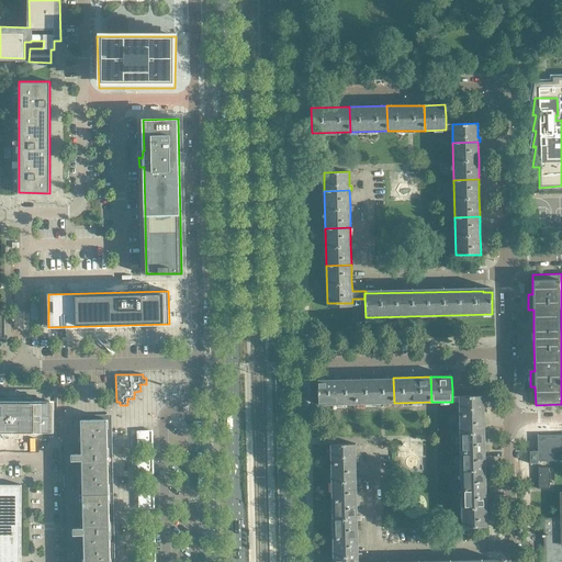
[(394,403),(393,378),(356,379),(357,404),(394,403)]
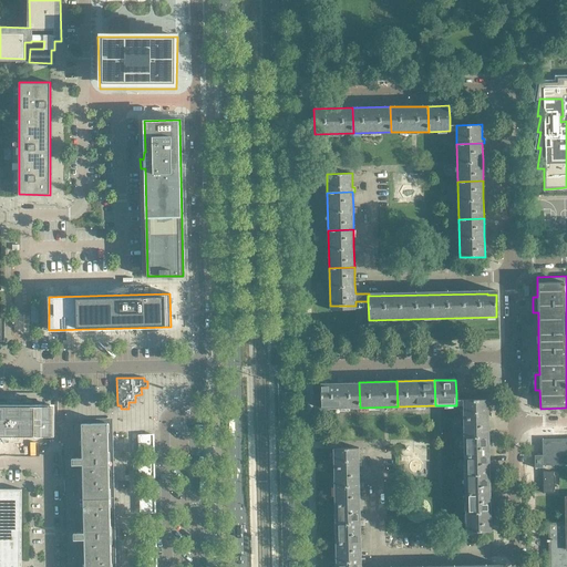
[(360,408),(359,382),(320,383),(321,409),(360,408)]
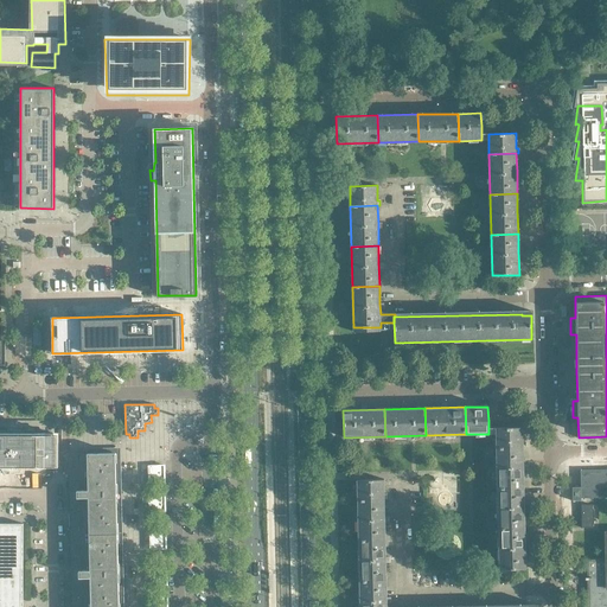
[(523,442),(523,429),(523,427),(496,428),(496,438),(496,447),(496,448),(523,447),(525,447),(525,442),(523,442)]
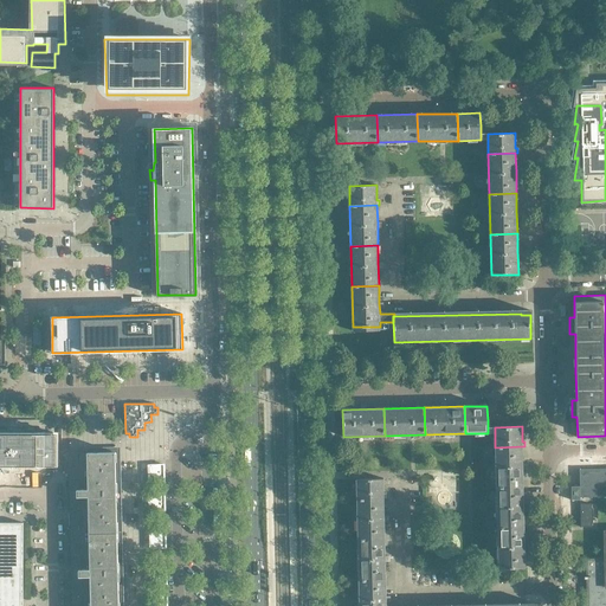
[(0,465),(58,465),(58,439),(53,439),(53,433),(39,433),(39,431),(0,431),(0,465)]
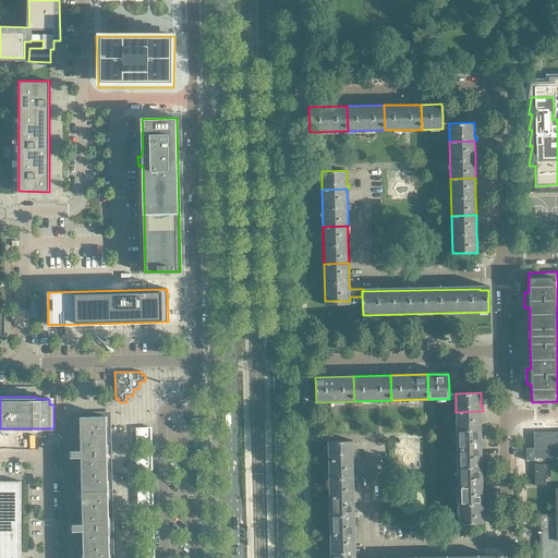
[(482,448),(482,427),(481,411),(456,412),(457,449),(482,448)]
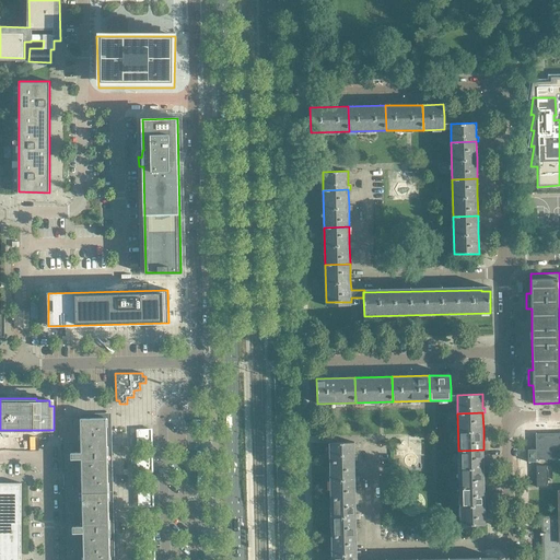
[(108,491),(106,418),(59,419),(59,438),(63,438),(65,492),(108,491)]
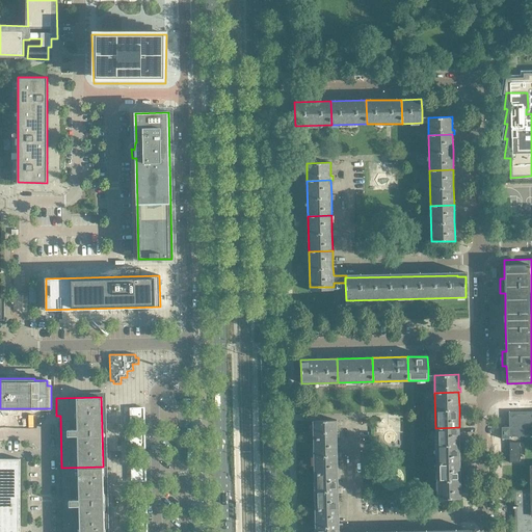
[(131,423),(144,423),(143,407),(131,408),(131,423)]
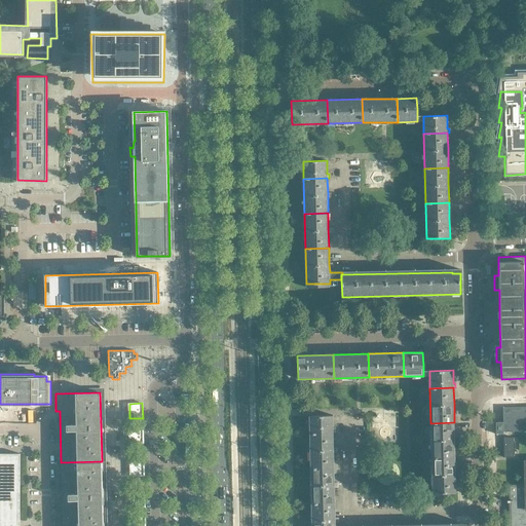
[(525,430),(525,406),(502,407),(503,422),(503,431),(525,430)]
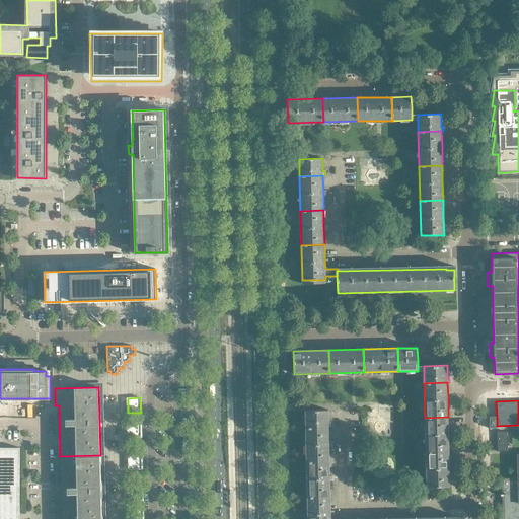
[(328,423),(328,413),(328,410),(305,411),(305,428),(328,427),(330,427),(330,423),(328,423)]
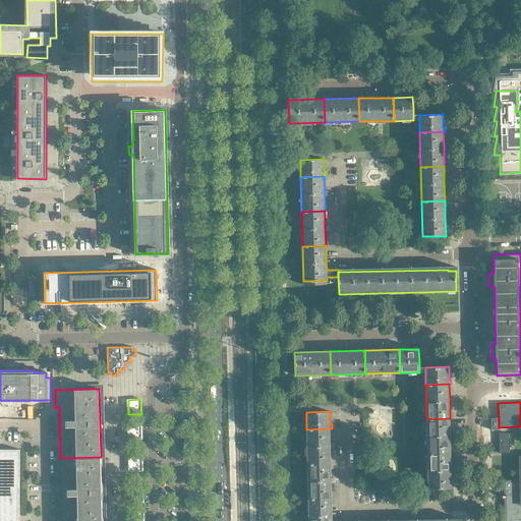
[(451,453),(450,433),(450,418),(426,419),(427,454),(451,453)]
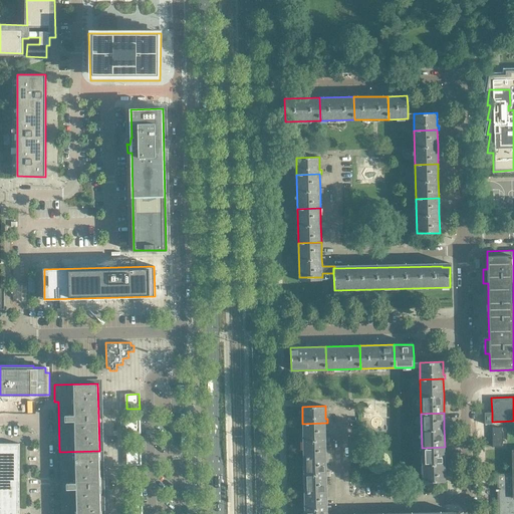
[(140,418),(126,419),(127,433),(140,433),(140,418)]
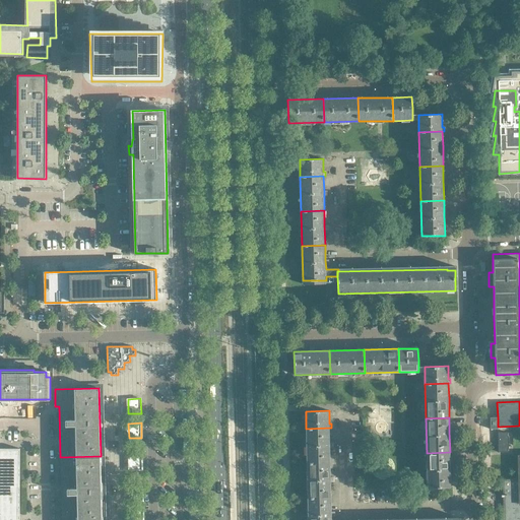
[(330,462),(330,443),(329,428),(306,429),(307,463),(330,462)]
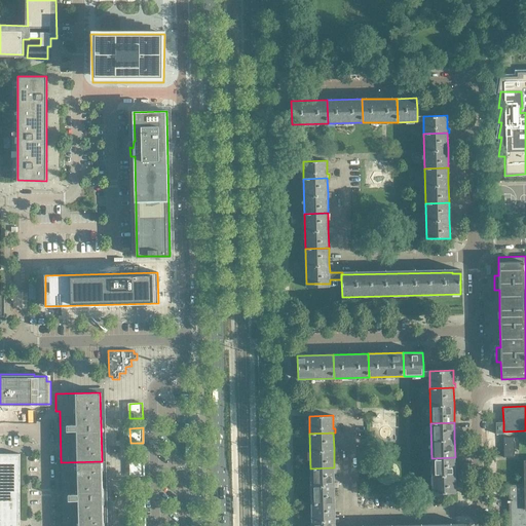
[(503,458),(514,458),(514,438),(503,438),(503,458)]
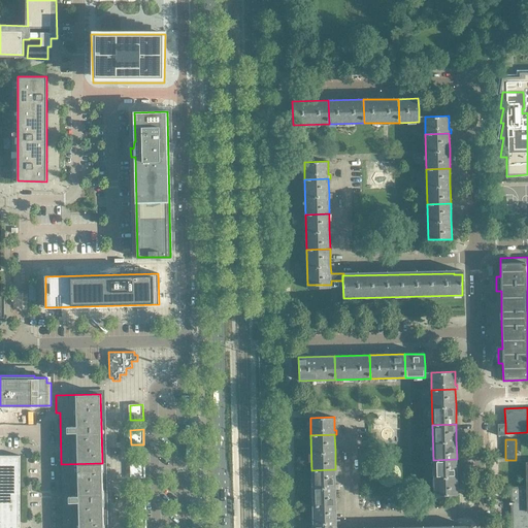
[(0,527),(20,527),(21,456),(0,455),(0,527)]
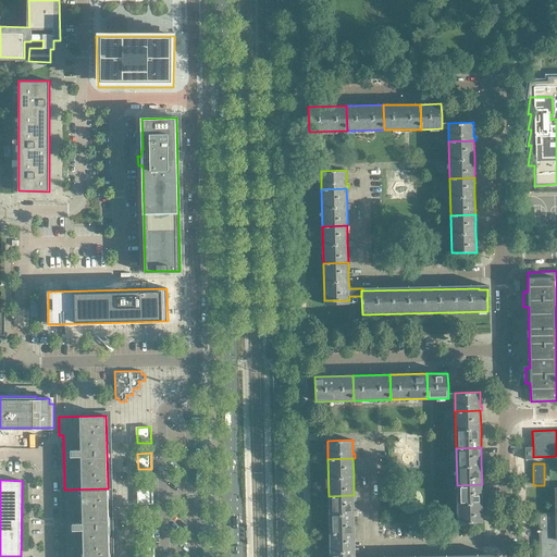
[(483,522),(482,500),(482,484),(457,485),(458,522),(483,522)]
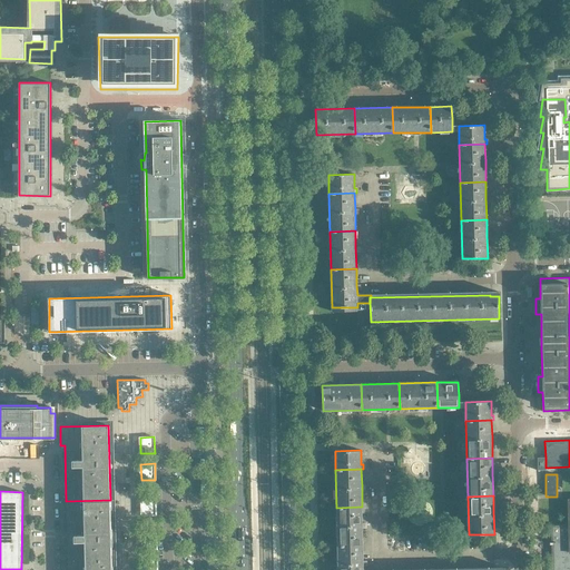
[(141,499),(141,516),(156,516),(156,499),(141,499)]
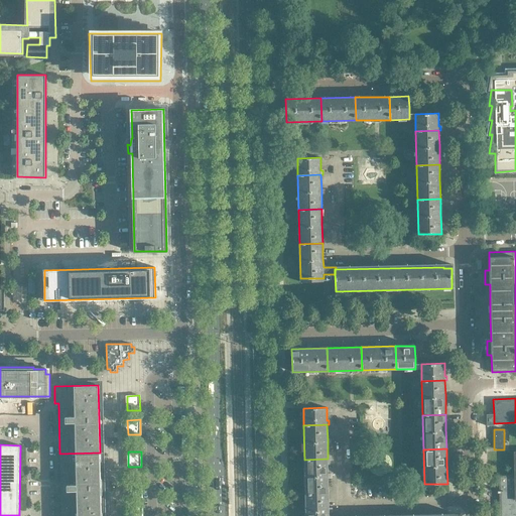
[(101,515),(100,453),(59,454),(60,515),(101,515)]
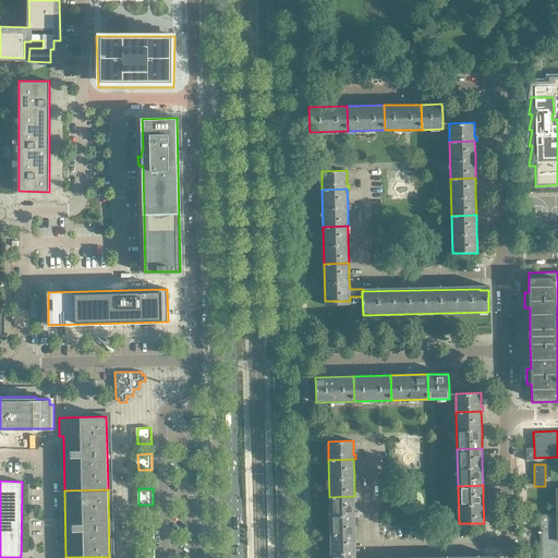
[(355,533),(355,512),(354,496),(329,497),(330,534),(355,533)]
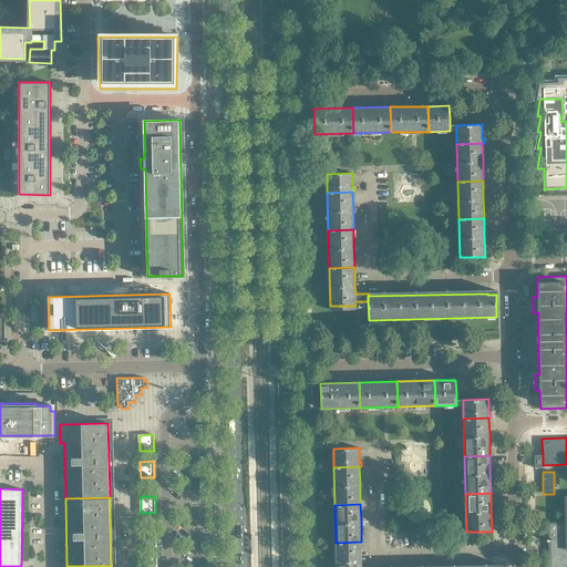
[(566,566),(566,523),(549,524),(550,539),(547,539),(547,540),(550,540),(550,566),(566,566)]
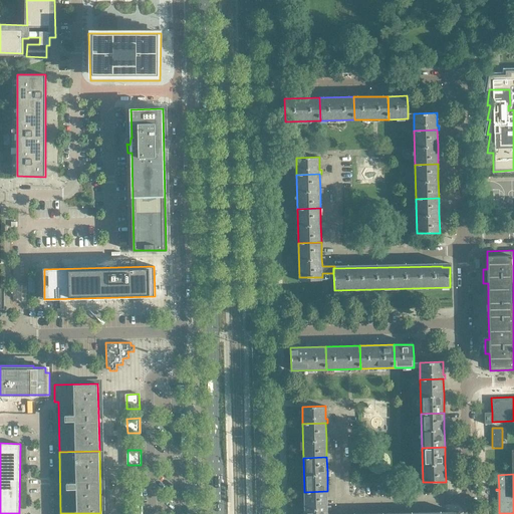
[(141,481),(129,481),(129,496),(142,495),(141,481)]
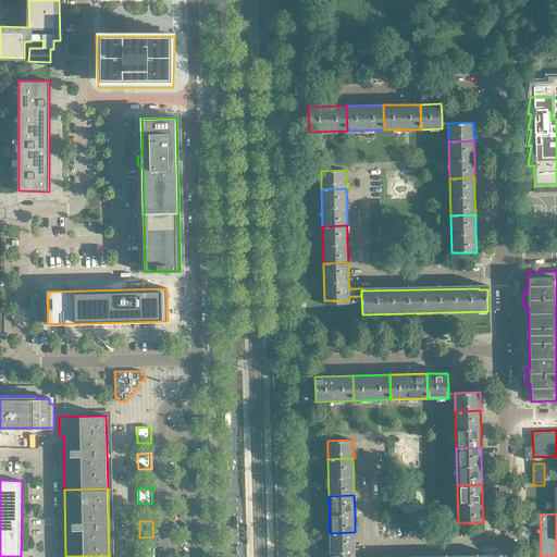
[(355,556),(355,532),(330,533),(330,556),(355,556)]
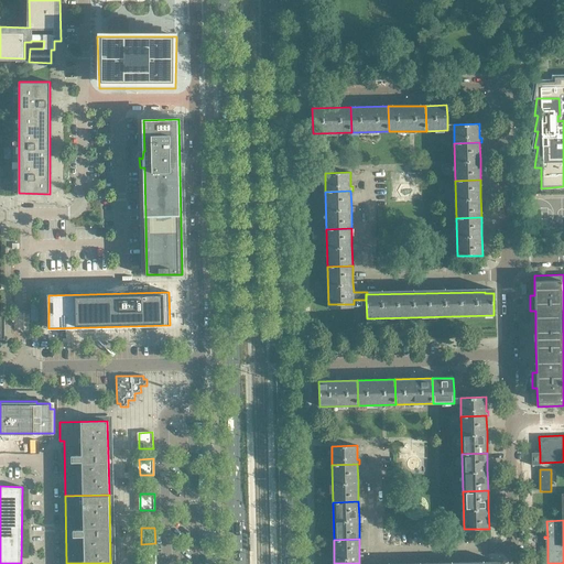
[(155,563),(155,554),(141,554),(141,563),(155,563)]
